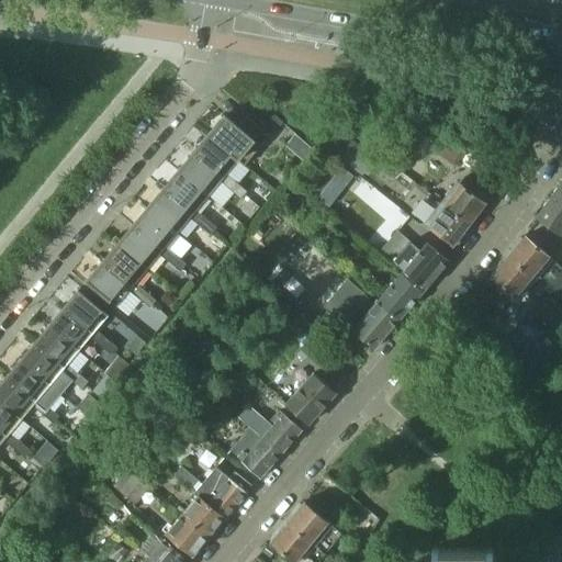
[(224,115),(208,134),(238,159),(237,160),(244,166),(260,146),(224,115)]
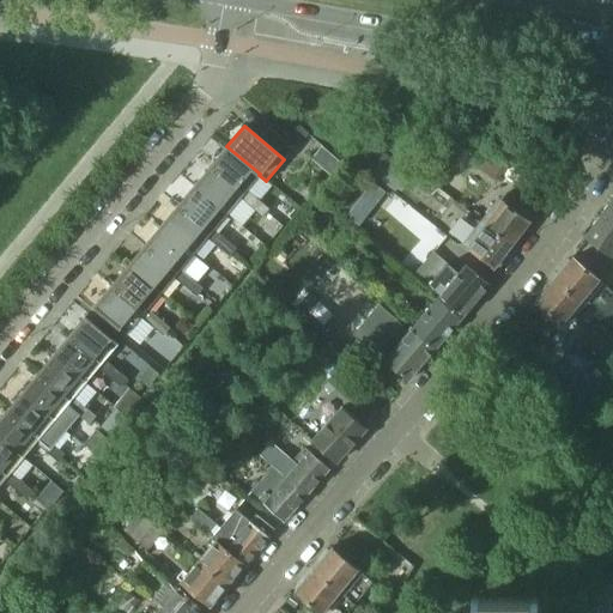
[(290,138),(289,138),(298,146),(308,134),(298,126),(290,138)]
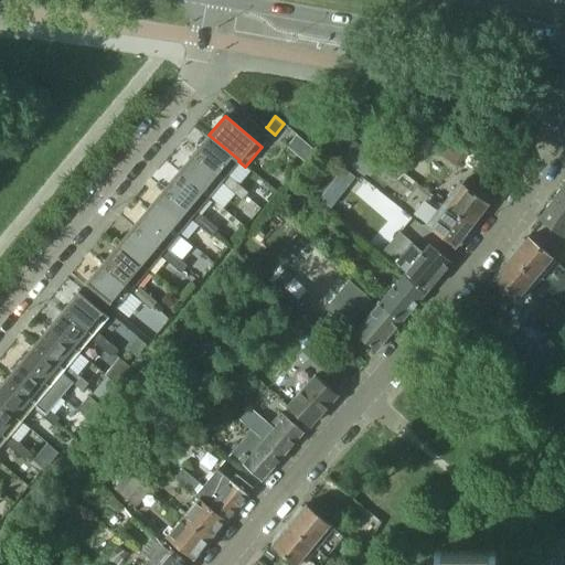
[(209,135),(193,153),(224,179),(221,182),(231,191),(237,183),(227,174),(238,161),(240,160),(209,135)]
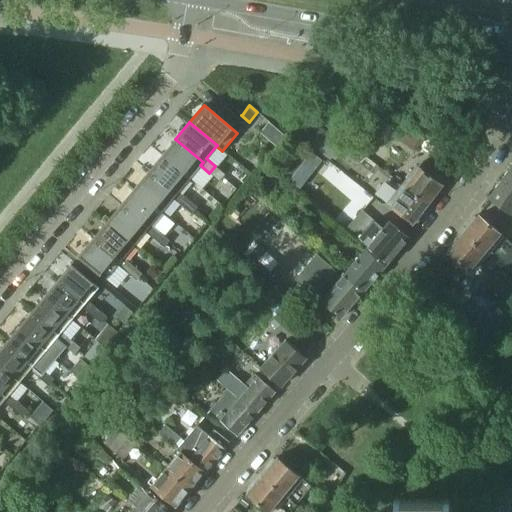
[(309,142),(330,159),(342,143),(322,126),(309,142)]
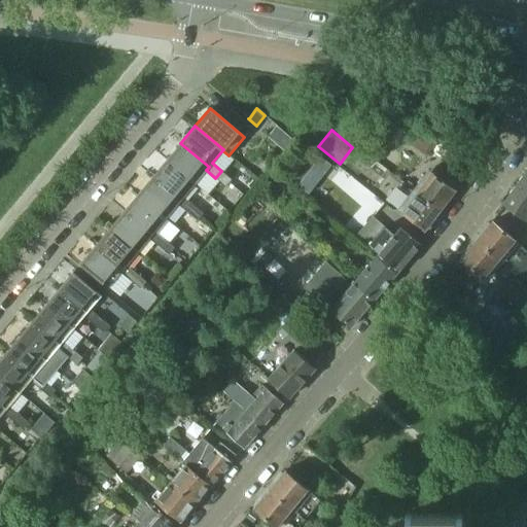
[(422,131),(413,144),(426,154),(436,142),(422,131)]
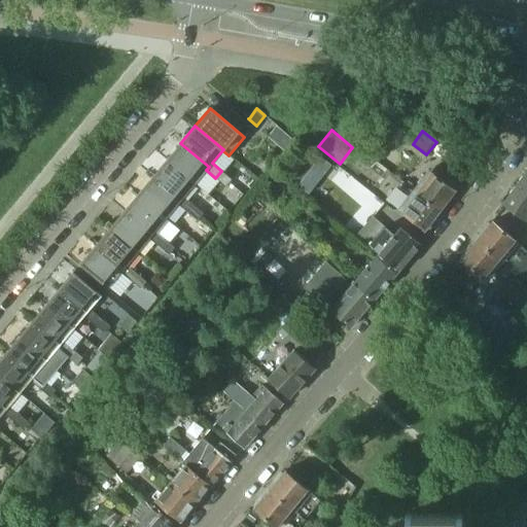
[(180,143),(167,160),(195,183),(206,170),(209,167),(180,143)]
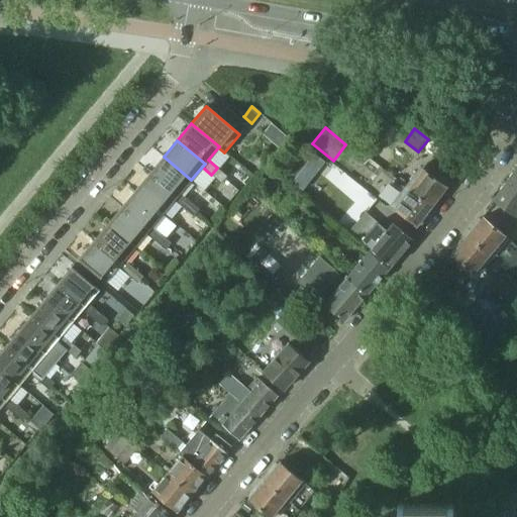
[(294,146),(280,164),(295,177),(310,161),(294,146)]
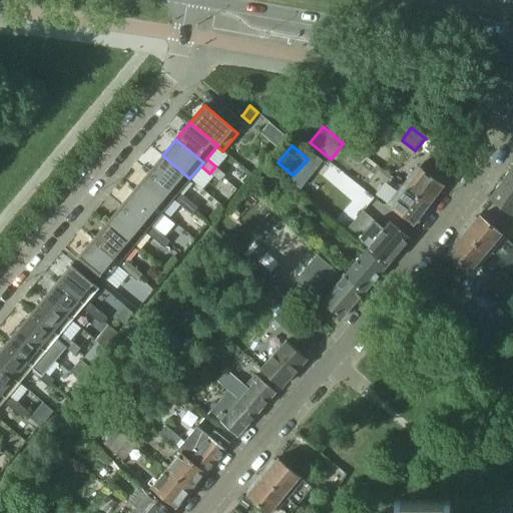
[(162,155),(148,172),(175,195),(173,198),(182,206),(187,199),(178,192),(189,178),(162,155)]
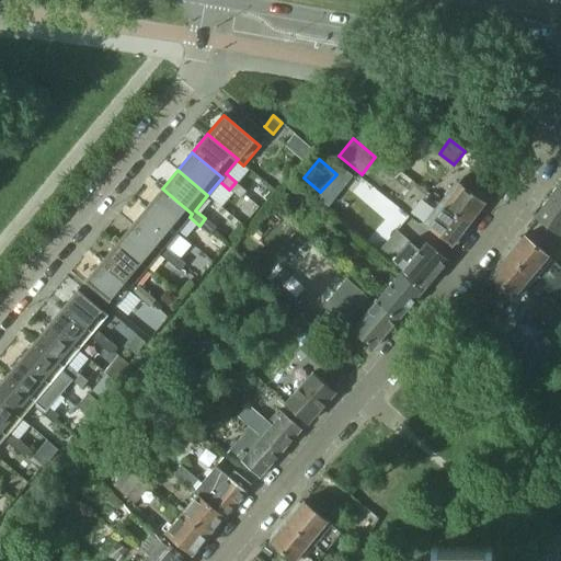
[(560,180),(549,197),(560,205),(560,180)]
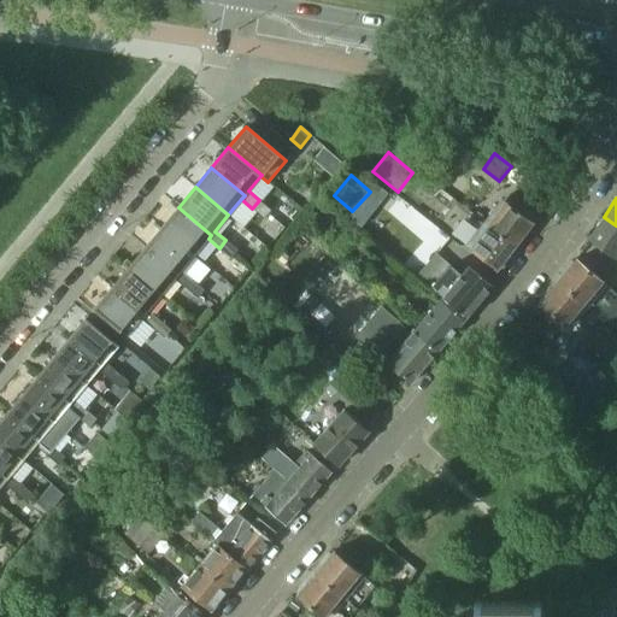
[(271,210),(259,200),(252,209),(264,218),(271,210)]
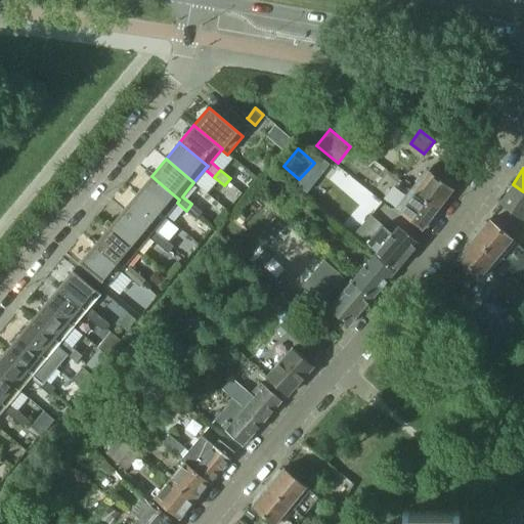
[(430,173),(415,192),(438,209),(442,203),(444,205),(451,194),(450,193),(452,190),(430,173)]
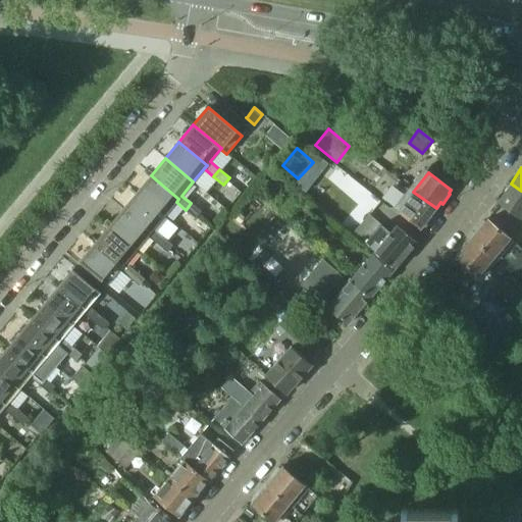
[(151,175),(137,193),(164,216),(176,202),(178,199),(151,175)]
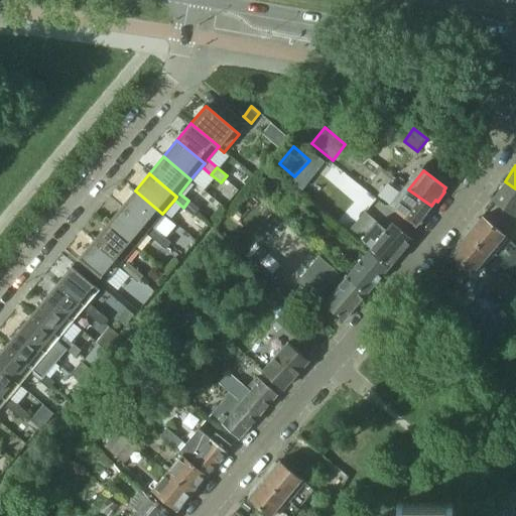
[(492,200),(515,217),(515,188),(505,181),(492,200)]
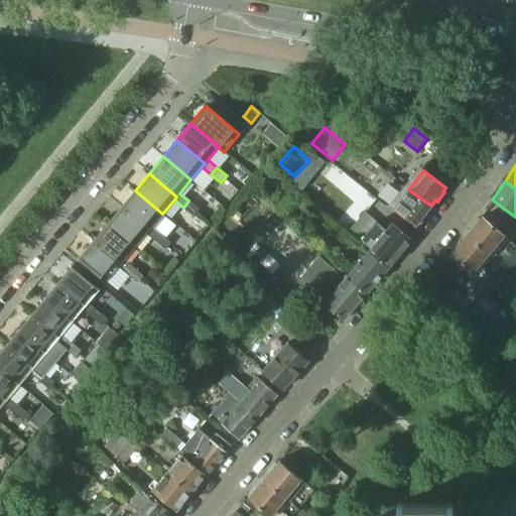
[(426,213),(431,206),(408,189),(394,209),(416,226),(418,223),(420,224),(427,214),(426,213)]
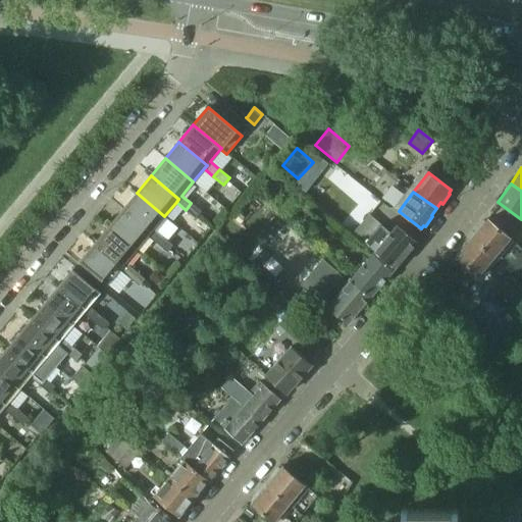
[(137,193),(122,209),(151,232),(148,236),(157,244),(163,237),(153,229),(164,216),(137,193)]
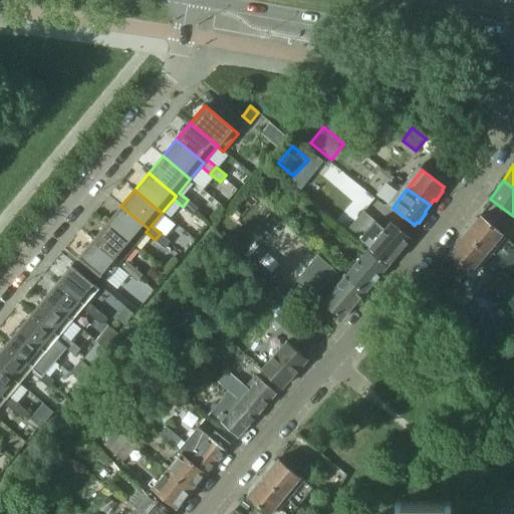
[(382,207),(367,195),(359,205),(374,217),(382,207)]
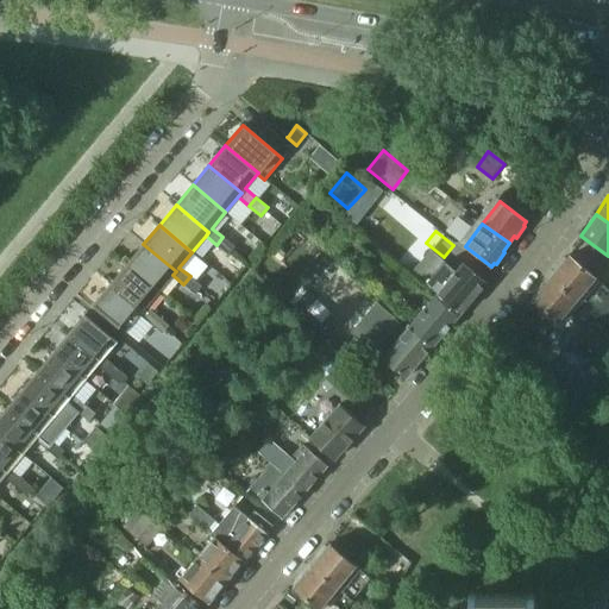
[(234,246),(223,237),(217,245),(227,255),(234,246)]
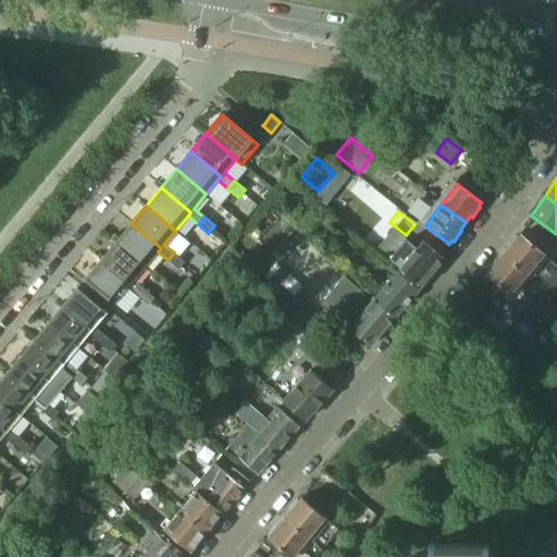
[(131,223),(115,242),(146,267),(158,251),(161,248),(131,223)]
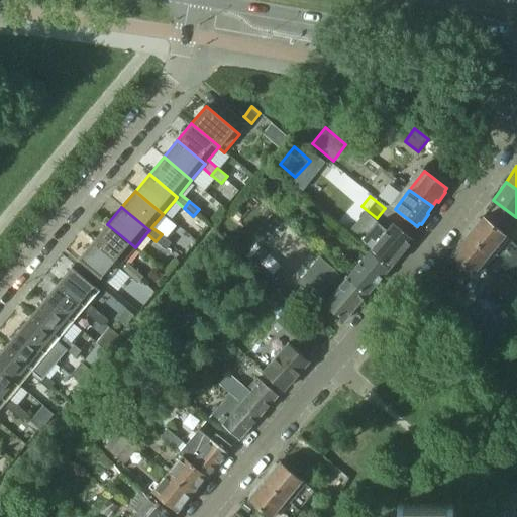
[(472,229),(467,235),(487,253),(504,235),(482,217),(480,220),(478,218),(470,228),(472,229)]
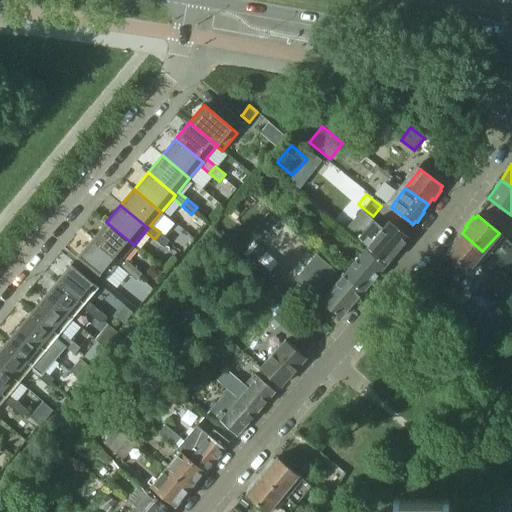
[(106,222),(92,238),(120,261),(117,265),(126,272),(132,266),(123,258),(134,245),(106,222)]
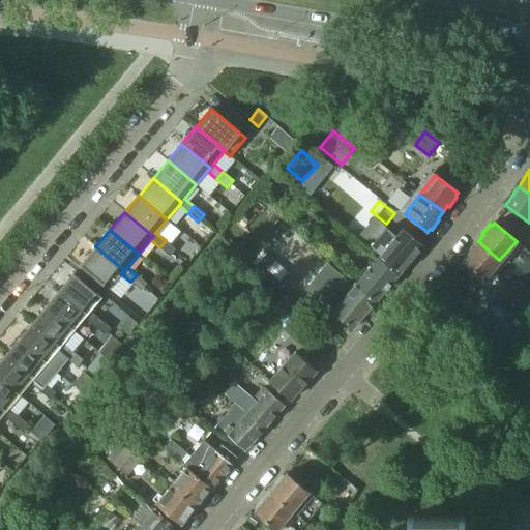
[(403,230),(379,257),(400,274),(422,247),(408,234),(403,230)]
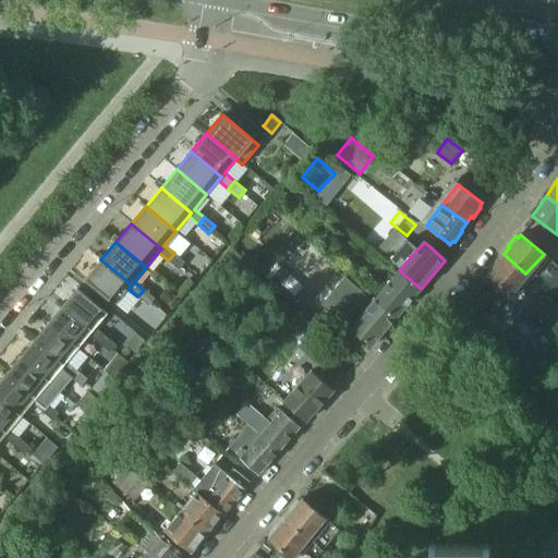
[(184,263),(174,253),(168,261),(179,269),(184,263)]
